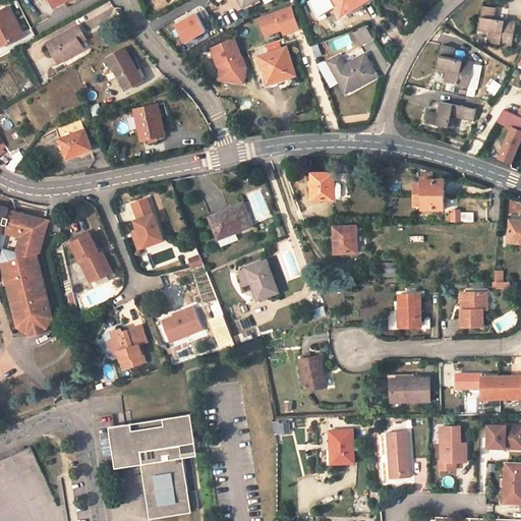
[(48,0),(52,9),(70,0),(48,0)]
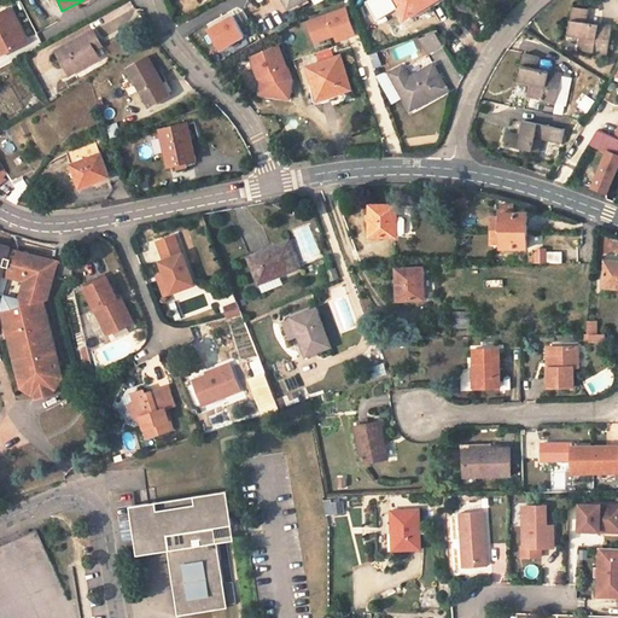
[(11,4),(0,9),(0,56),(29,42),(11,4)]
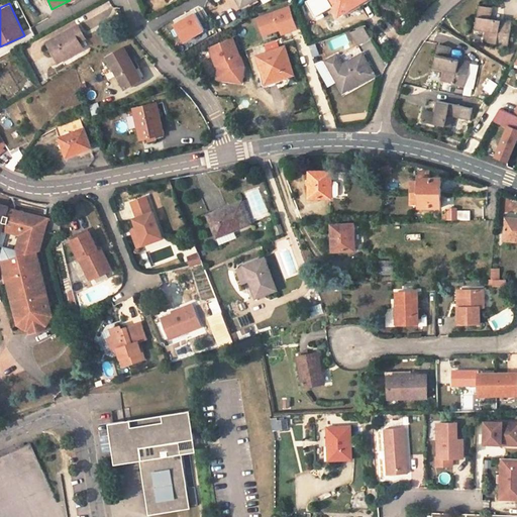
[(492,4),(480,3),(476,25),(487,28),(486,39),(507,43),(512,20),(490,16),(492,4)]
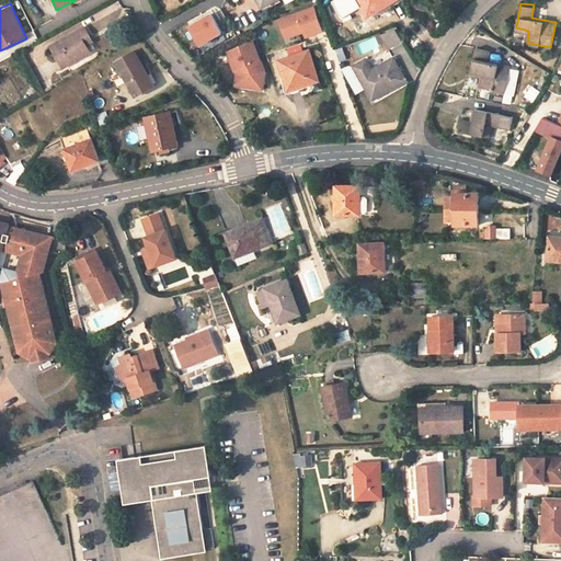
[(284,38),(302,33),(304,37),(322,31),(313,4),(276,18),(284,38)]
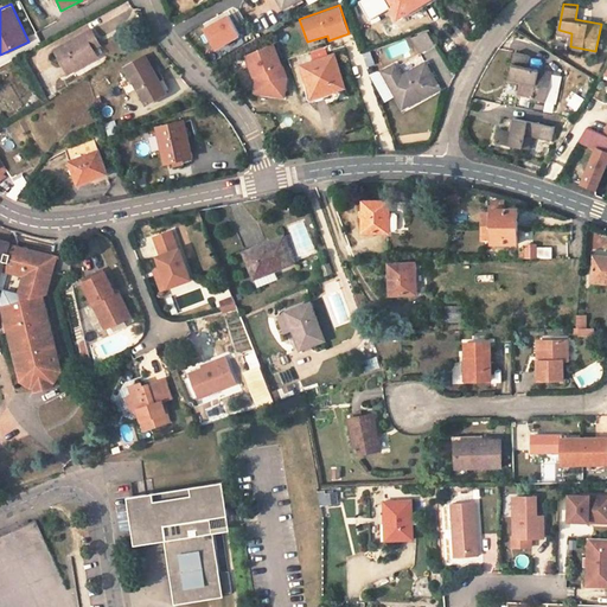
[(202,26),(215,49),(240,34),(227,12),(202,26)]
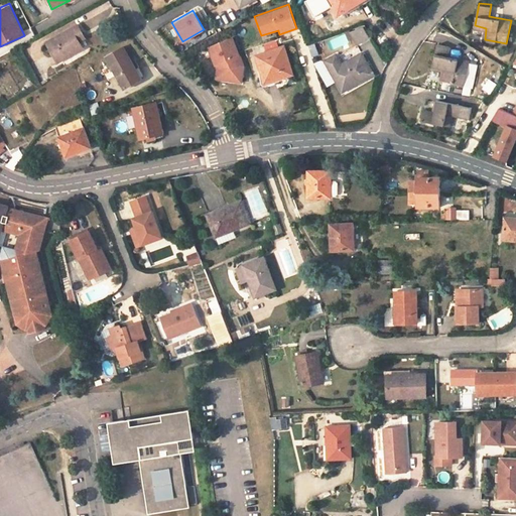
[(70,33),(76,30),(73,23),(42,39),(53,58),(77,45),(70,33)]
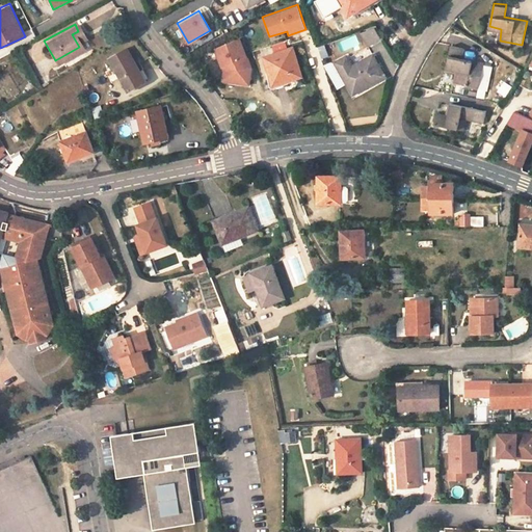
[(366,48),(381,41),(374,26),(360,33),(366,48)]
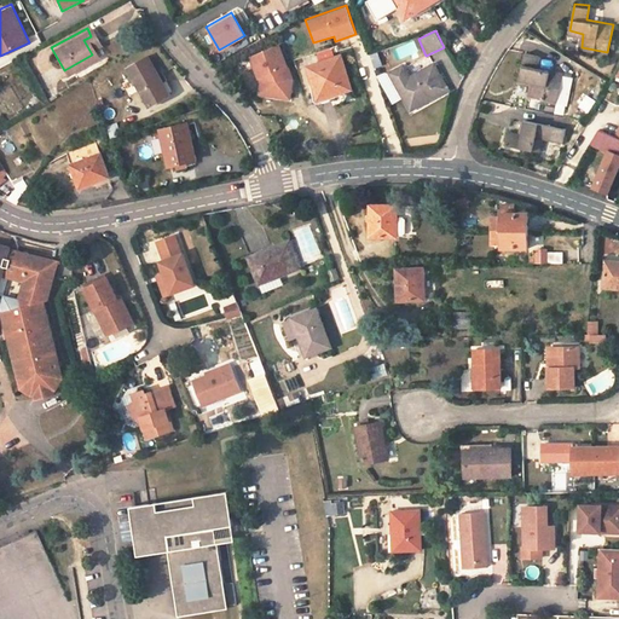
[(267,90),(290,94),(293,75),(291,69),(282,41),(253,51),(260,73),(267,70),(270,77),(267,90)]
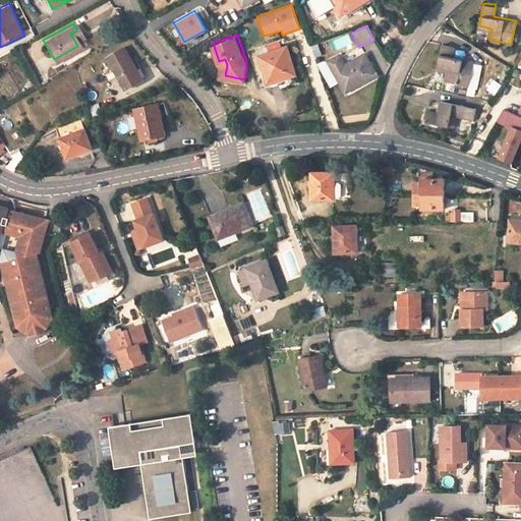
[(189,46),(199,41),(197,36),(187,41),(189,46)]
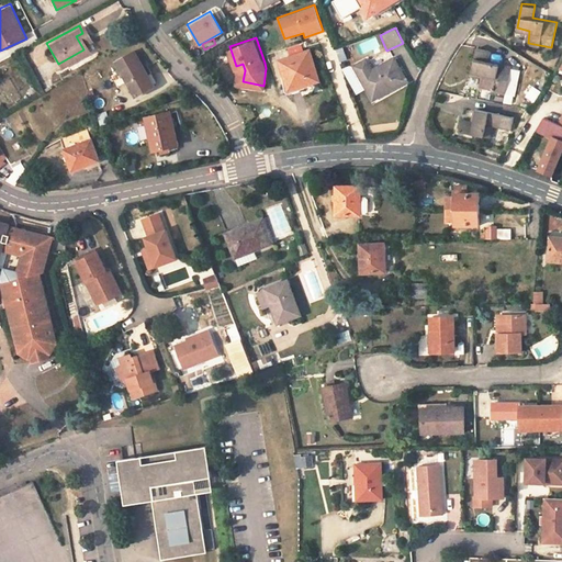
[(362,52),(371,51),(370,42),(361,43),(362,52)]
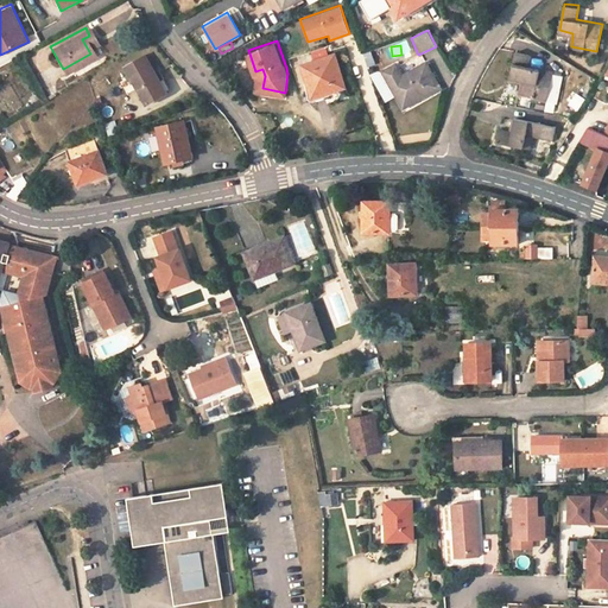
[(530,55),(517,52),(511,78),(524,82),(521,94),(548,100),(553,73),(529,67),(530,55)]
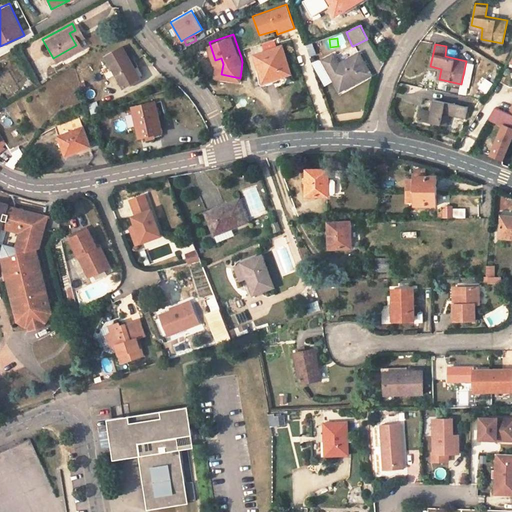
[(275,76),(276,79),(287,76),(281,48),(256,53),(262,79),(275,76)]
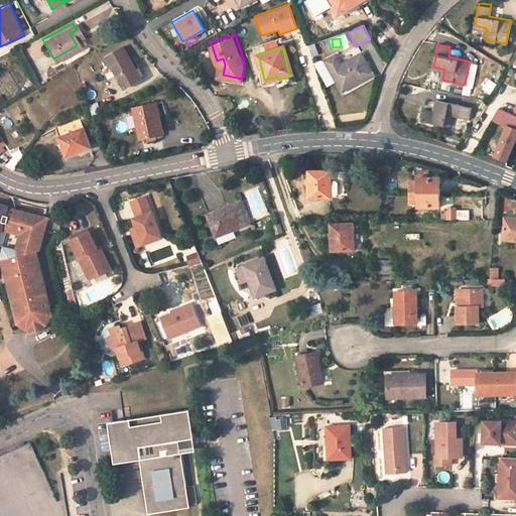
[(337,80),(346,74),(352,83),(372,72),(361,51),(342,62),(336,52),(325,58),(337,80)]
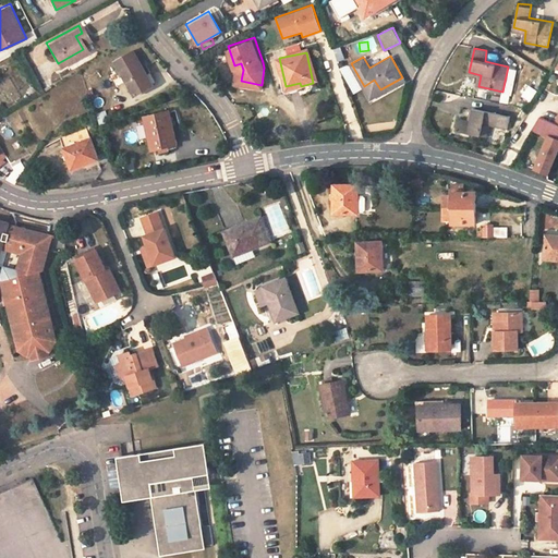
[(119,72),(134,97),(154,85),(137,60),(119,72)]
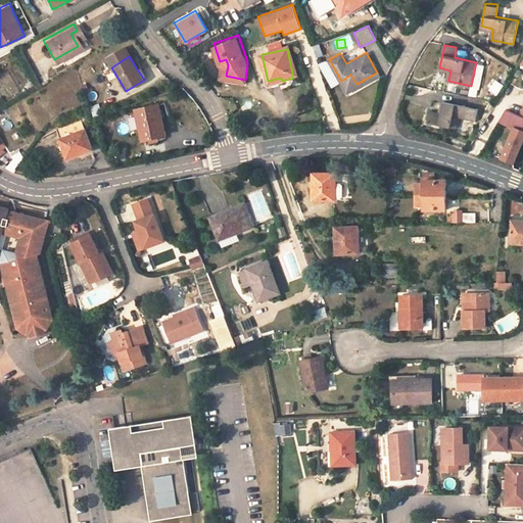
[(357,84),(350,75),(341,81),(346,90),(357,84)]
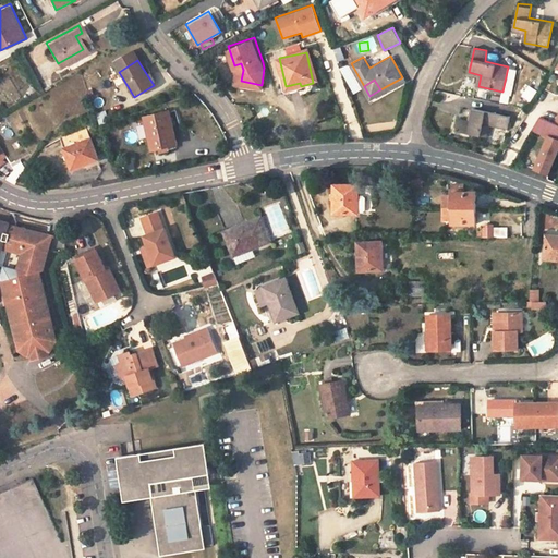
[(509,116),(474,108),(472,120),(460,117),(457,130),(481,135),(484,123),(507,128),(509,116)]
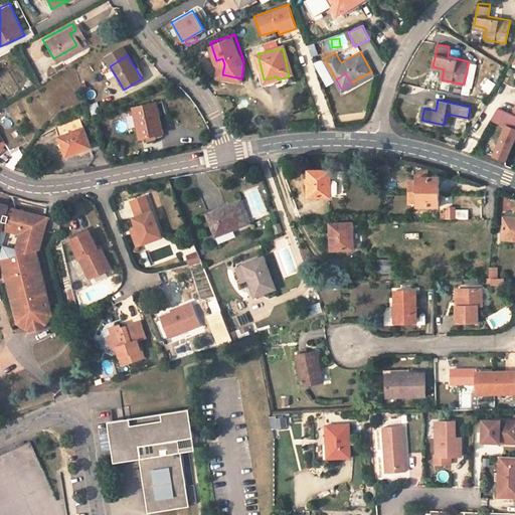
[(96,102),(89,105),(92,114),(100,111),(96,102)]
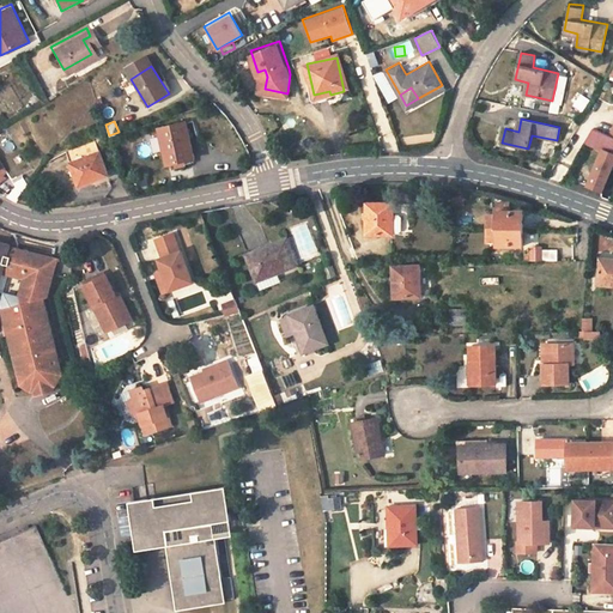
[(159,129),(168,164),(194,157),(184,123),(159,129)]
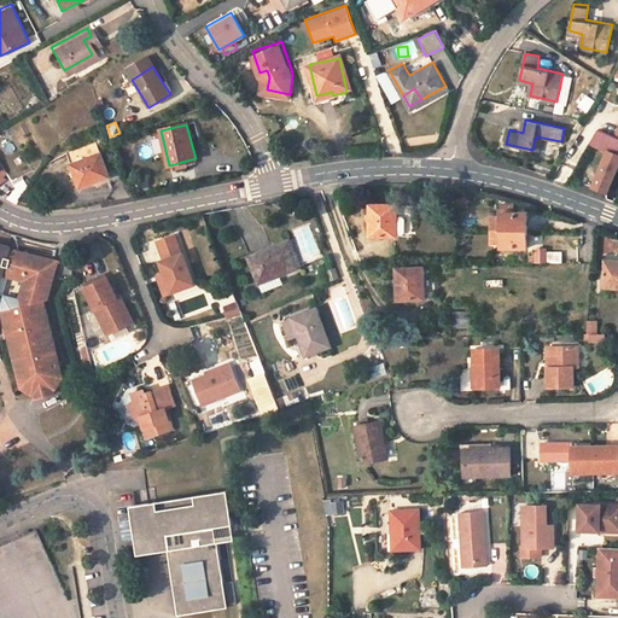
[(617,167),(617,153),(610,150),(594,185),(608,191),(617,167)]
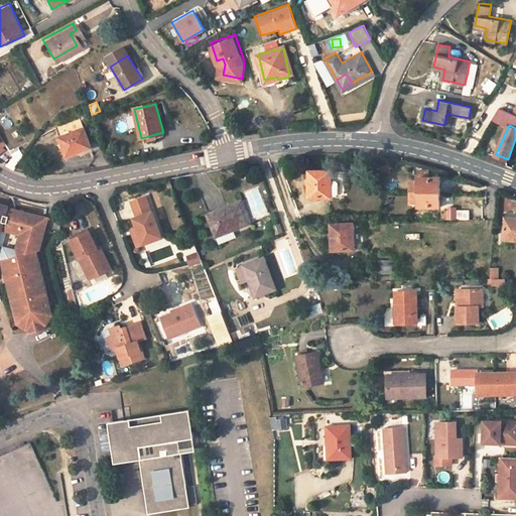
[(58,137),(67,156),(92,146),(84,127),(58,137)]
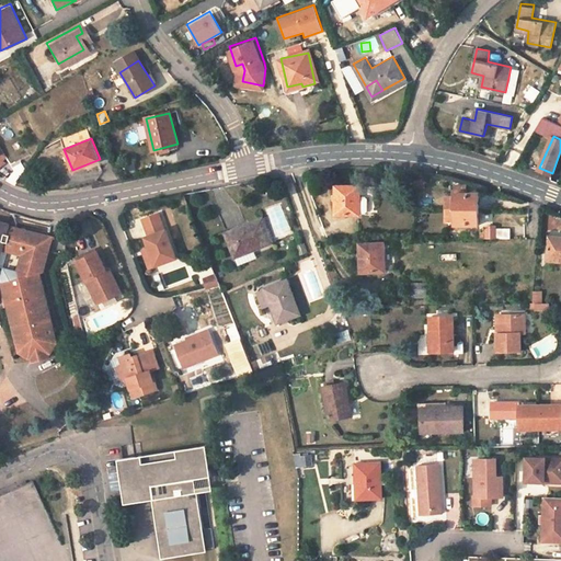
[(12,173),(8,181),(15,185),(20,179),(12,173)]
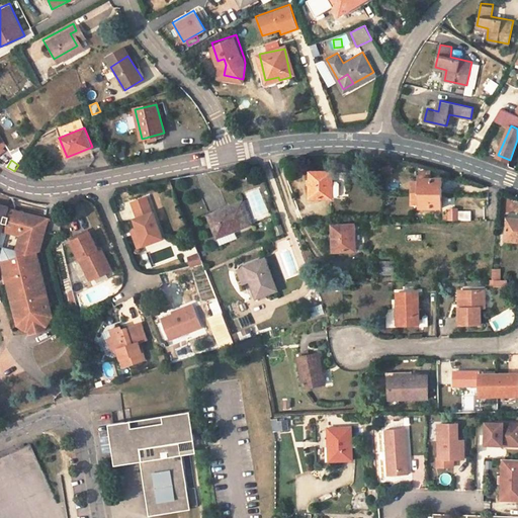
[(411,182),(411,193),(442,193),(442,179),(432,178),(431,171),(421,172),(421,182),(411,182)]
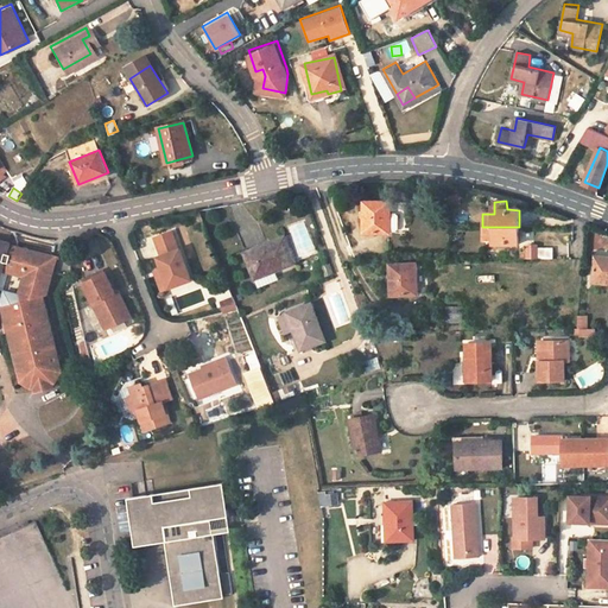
[(369,211),(369,232),(390,232),(390,202),(365,203),(365,211),(369,211)]
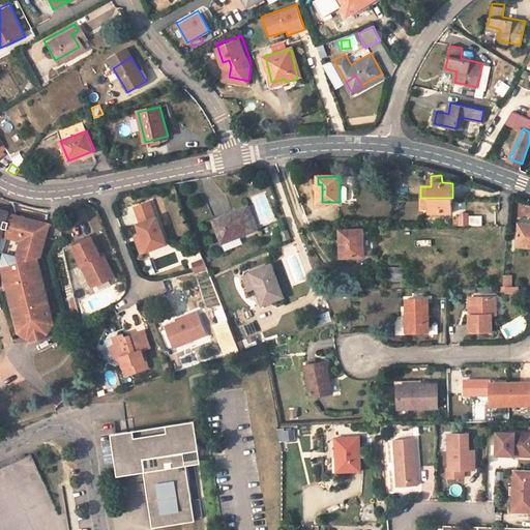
[(468,184),(458,183),(458,198),(468,198),(468,184)]
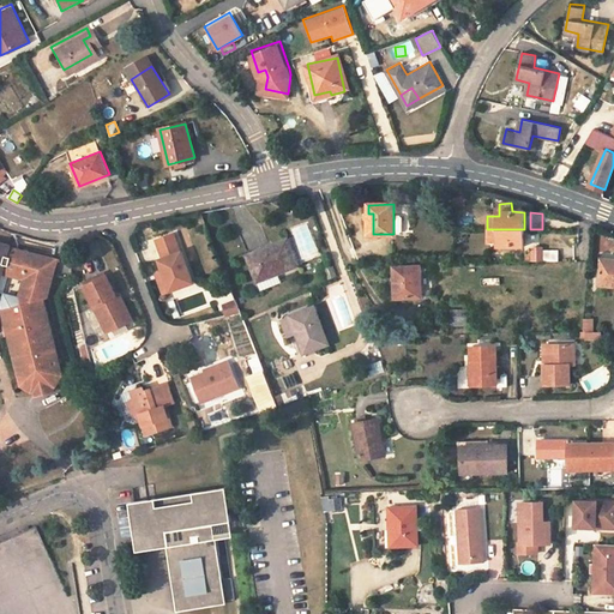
[(0,293),(24,385),(35,392),(56,386),(64,375),(46,300),(50,299),(49,294),(58,260),(18,251),(19,246),(14,233),(11,232),(0,226),(0,293)]
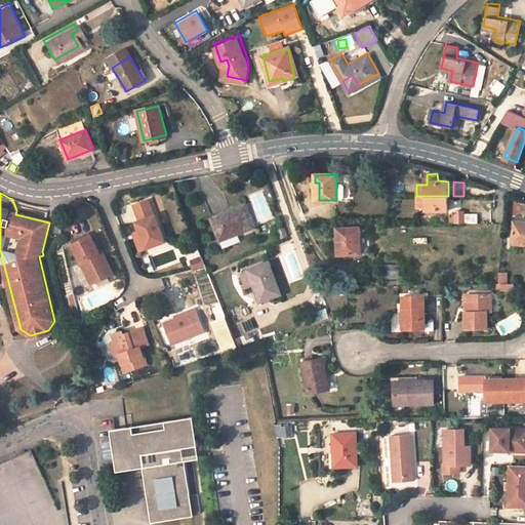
[(448,210),(448,196),(416,196),(416,211),(448,210)]
